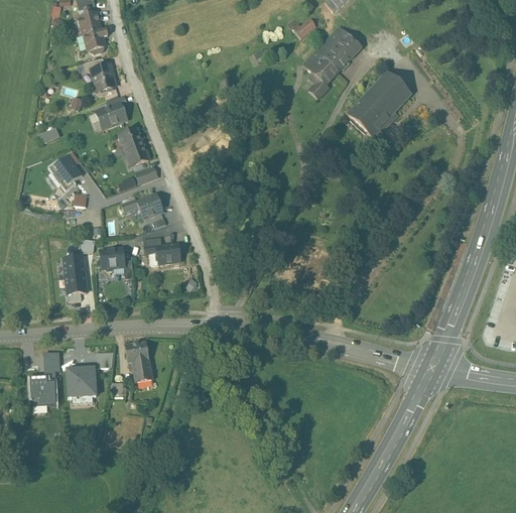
[(76,0),(79,11),(84,10),(89,8),(95,7),(93,0),(76,0)]
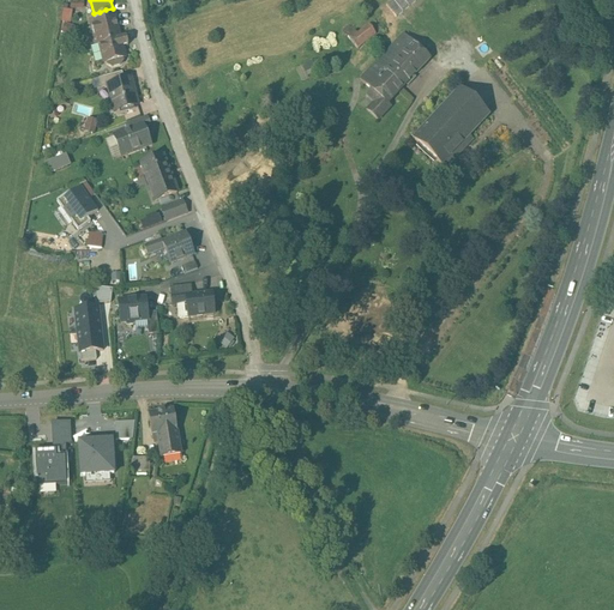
[(390,0),(387,2),(397,14),(414,0),(390,0)]
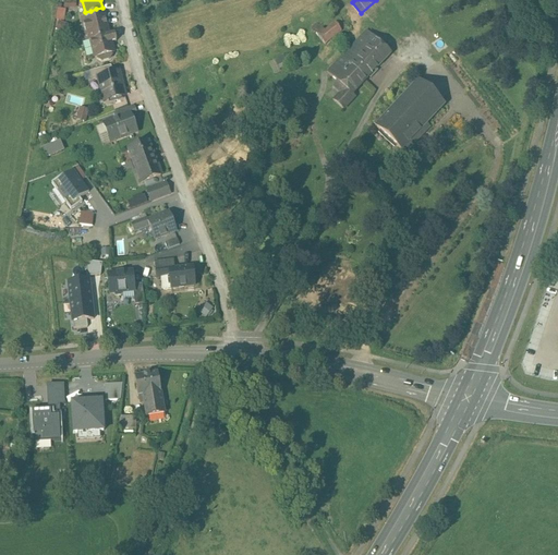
[(96,9),(91,11),(93,16),(82,19),(86,34),(89,33),(95,56),(97,55),(98,57),(101,59),(110,57),(111,52),(111,51),(113,50),(111,43),(112,41),(108,26),(104,13),(97,14),(96,9)]
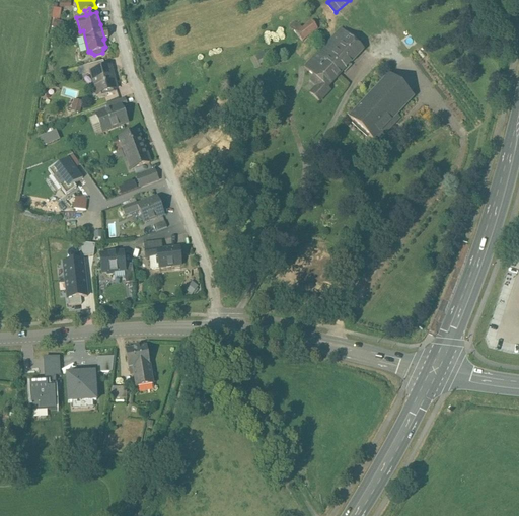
[(316,14),(311,18),(318,26),(323,23),(316,14)]
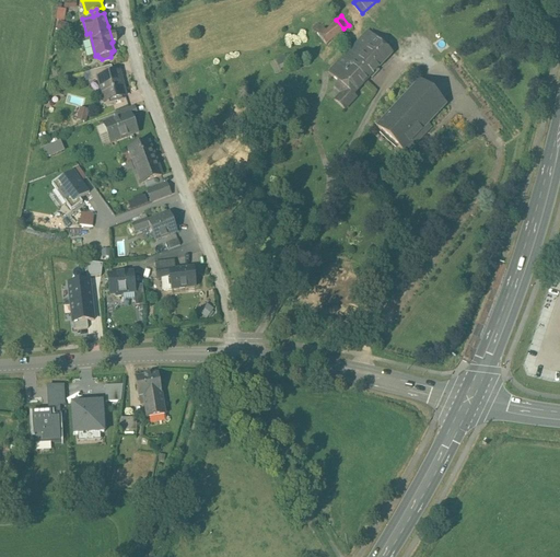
[(336,20),(319,33),(326,42),(343,28),(336,20)]
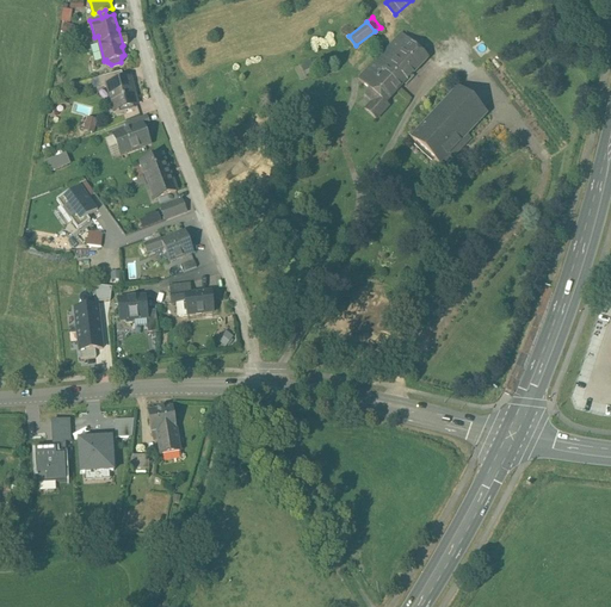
[(401,31),(372,62),(383,72),(412,41),(401,31)]
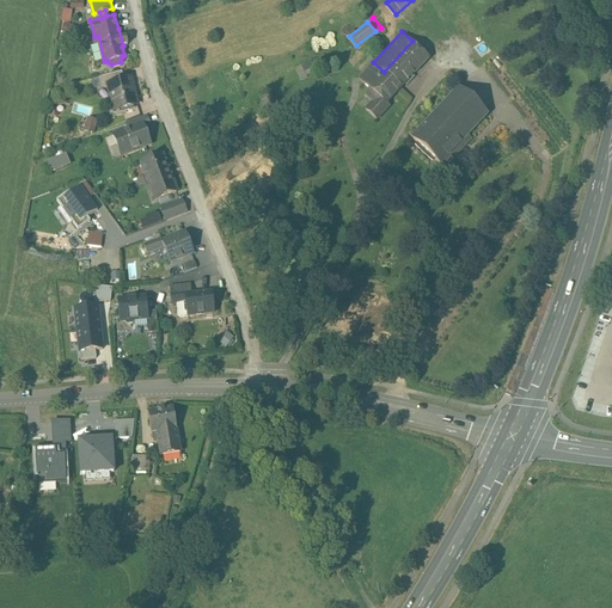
[(412,41),(384,72),(373,62),(360,77),(369,86),(386,102),(386,100),(428,56),(412,41)]
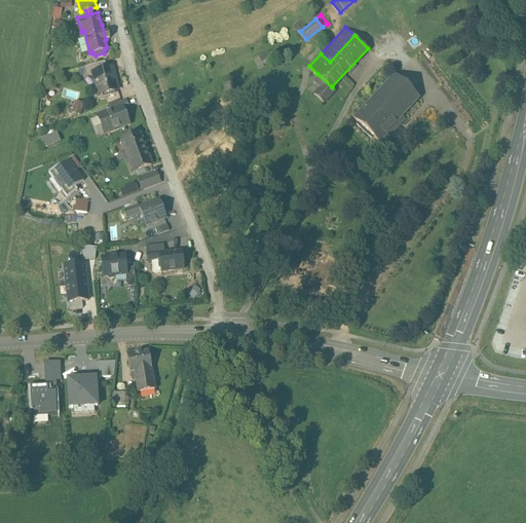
[(105,60),(84,65),(86,73),(92,71),(92,70),(107,67),(105,60)]
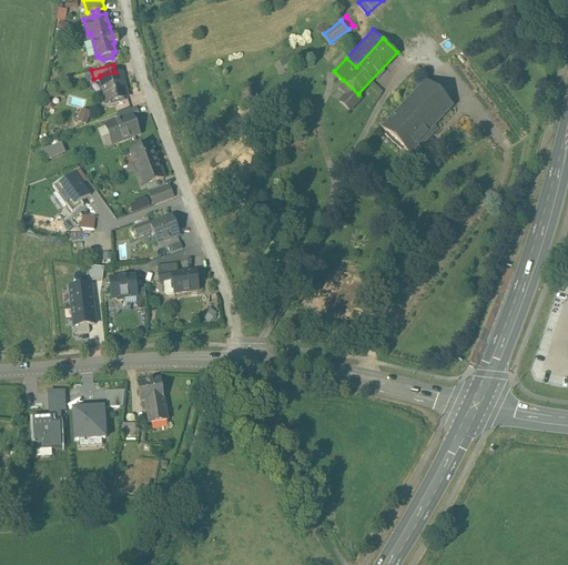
[(115,72),(100,76),(100,77),(107,101),(127,96),(121,71),(115,72)]
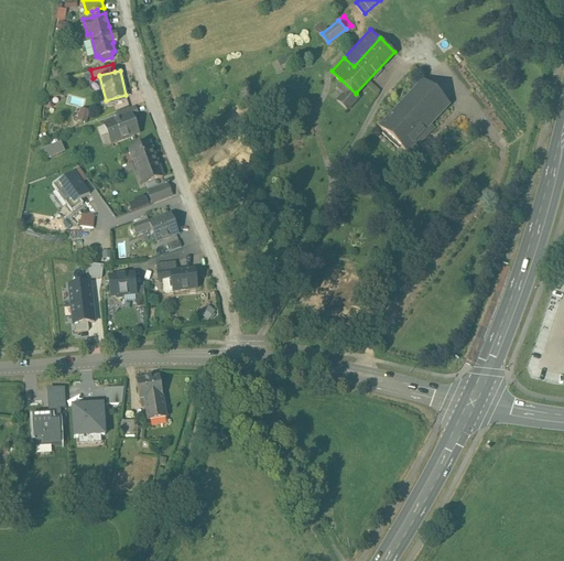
[(356,94),(340,79),(337,84),(345,92),(338,99),(347,108),(359,95),(356,93),(356,94)]
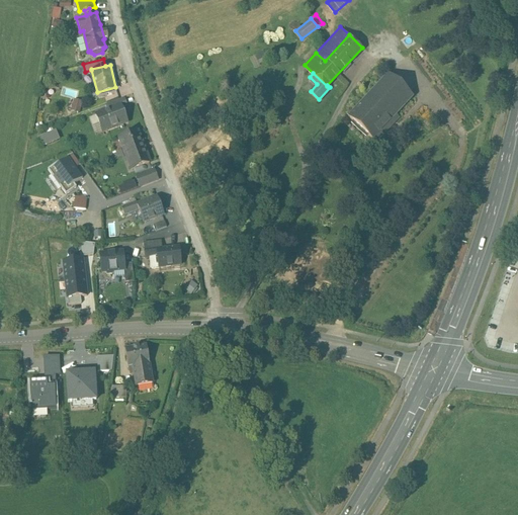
[(390,73),(349,115),(373,138),(381,129),(413,94),(390,73)]
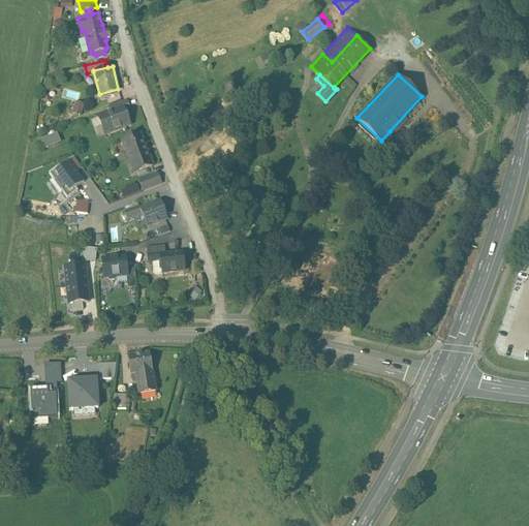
[(422,96),(390,131),(397,138),(429,103),(422,96)]
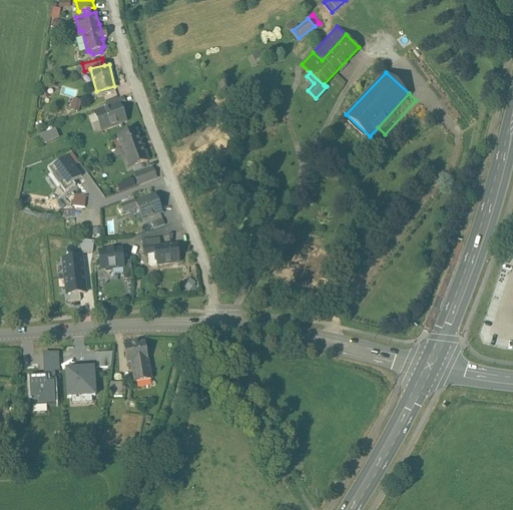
[(122,95),(105,101),(107,107),(118,103),(119,105),(125,103),(122,95)]
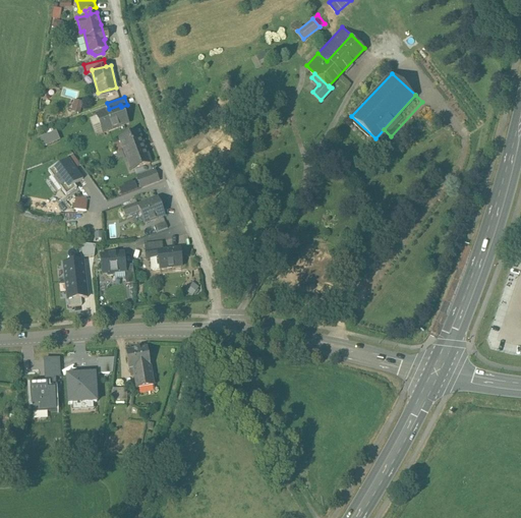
[(75,98),(73,109),(80,110),(83,99),(75,98)]
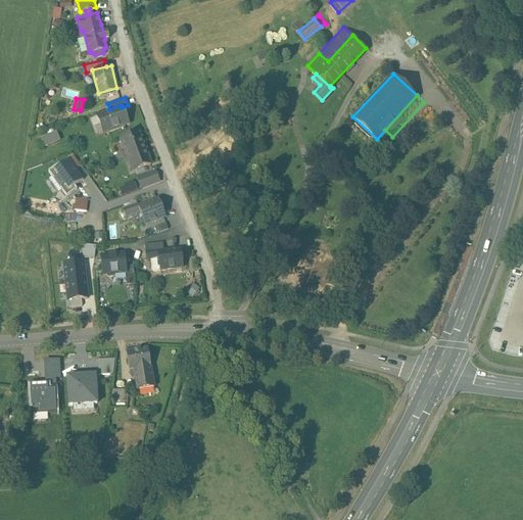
[(109,109),(97,114),(103,132),(108,130),(108,129),(128,122),(126,114),(124,113),(122,107),(121,105),(109,109)]
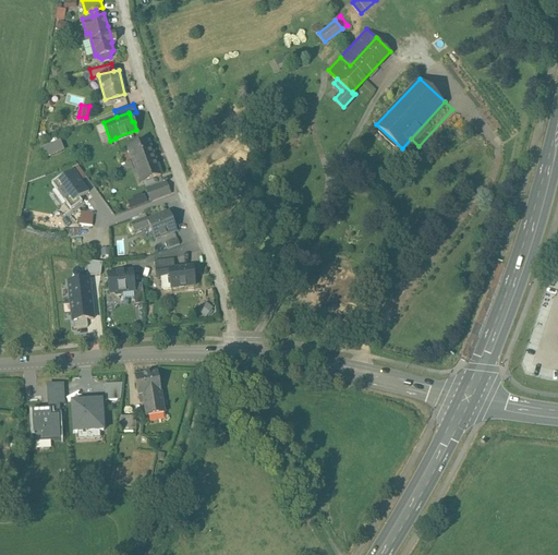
[(63,148),(60,139),(43,146),(46,156),(63,148)]
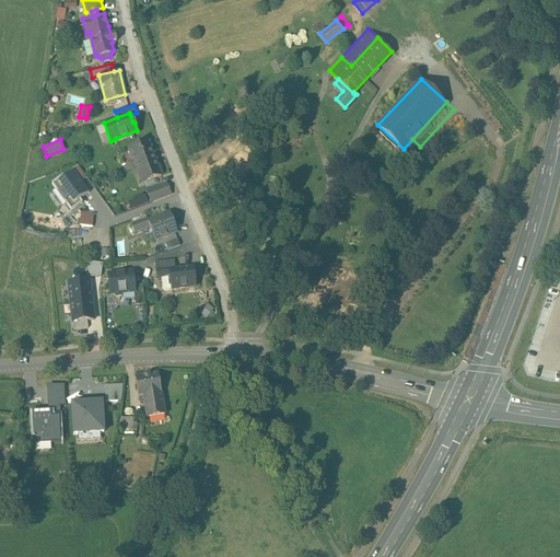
[(149,140),(129,148),(142,181),(161,173),(149,140)]
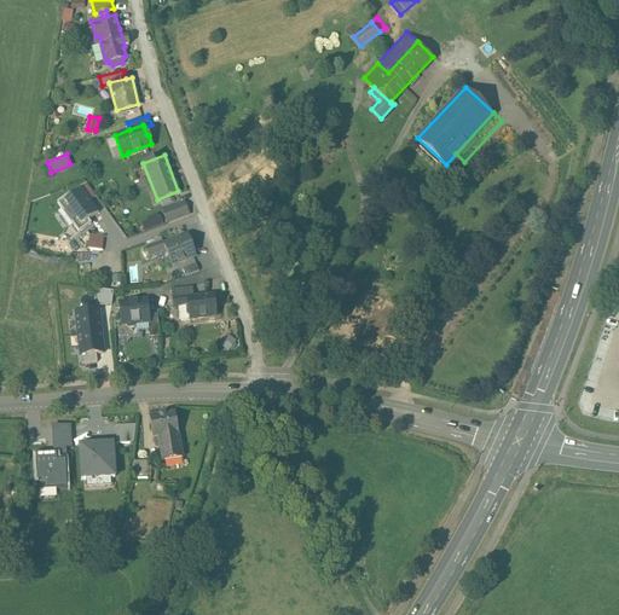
[(70,192),(59,201),(80,230),(91,222),(90,219),(100,212),(82,187),(71,195),(70,192)]
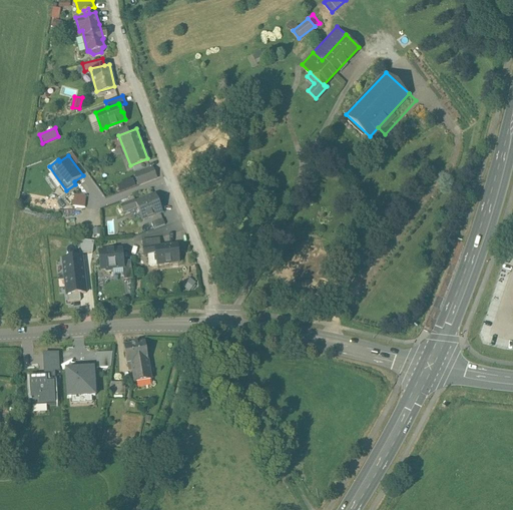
[(152,165),(134,172),(138,182),(156,176),(152,165)]
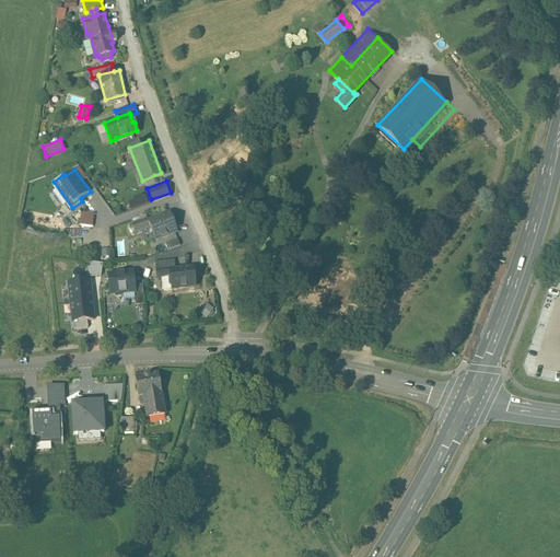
[(132,207),(150,201),(148,192),(129,196),(132,207)]
